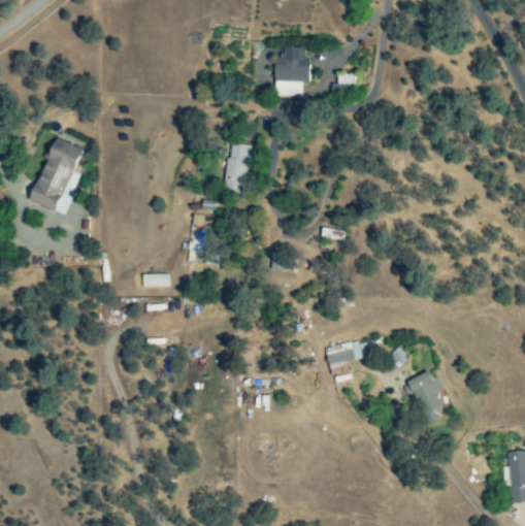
[(310,81),(310,57),(306,57),(306,46),(285,46),(285,55),(276,55),(275,96),(303,97),(303,81),(310,81)]
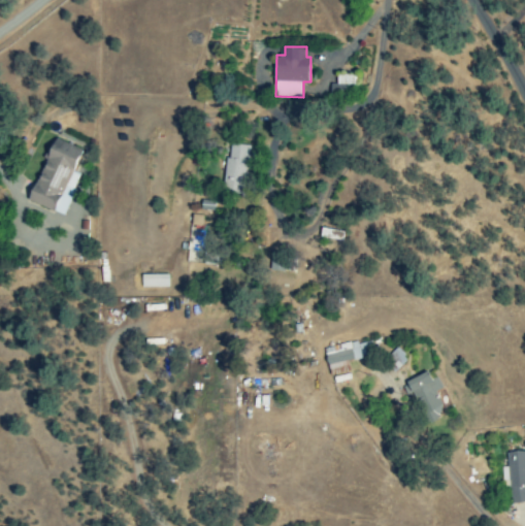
[(83,148),(55,137),(32,201),(67,214),(81,172),(74,170),(83,148)]
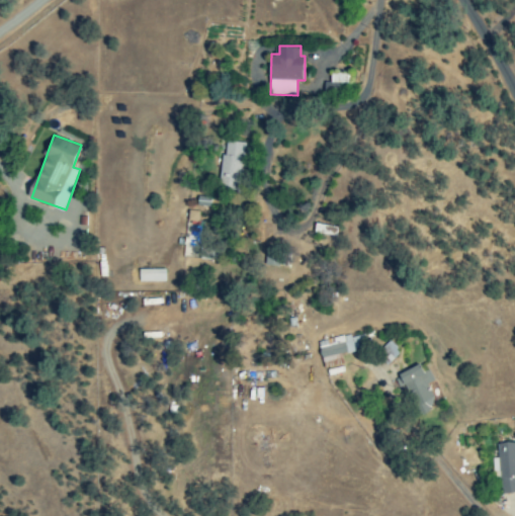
[(247,142),(226,140),(220,186),(240,189),(247,142)]
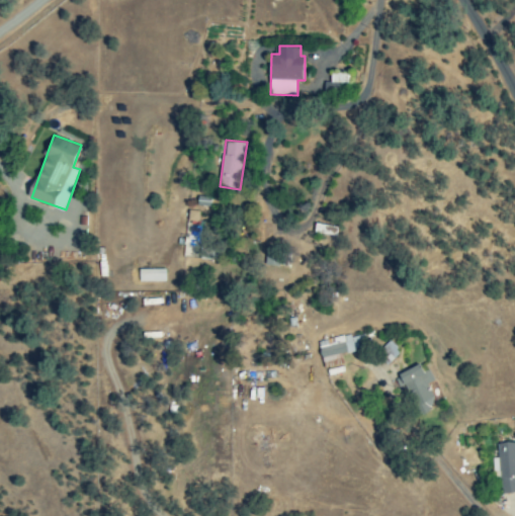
[(189,222),(199,222),(199,210),(190,209),(189,222)]
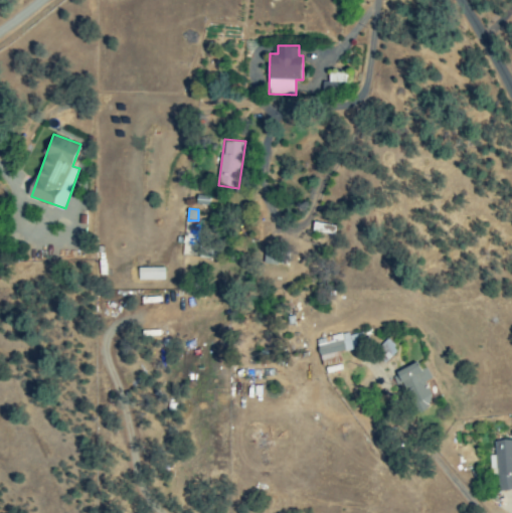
[(266,265),(288,266),(288,275),(302,276),(303,260),(309,260),(310,242),(286,240),(286,247),(267,246),(266,265)]
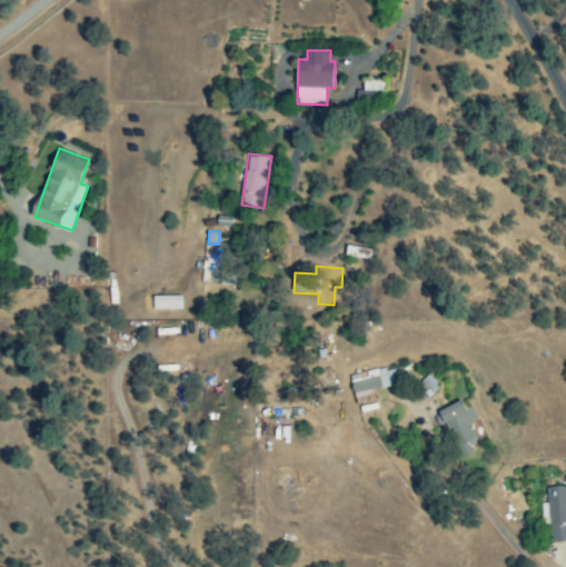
[(182,295),(155,295),(156,309),(184,308),(182,295)]
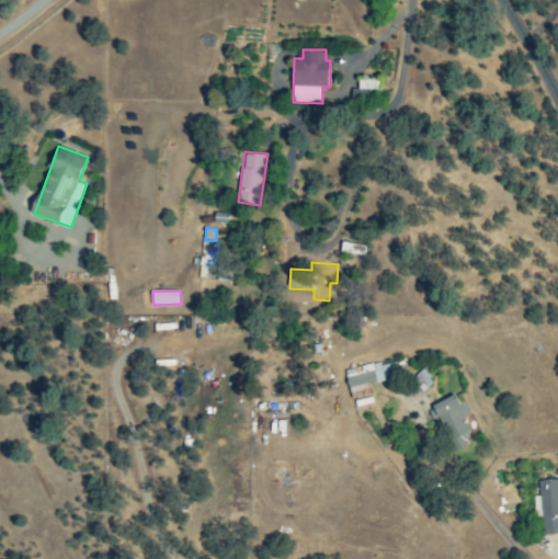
[(346,371),(353,399),(374,394),(371,383),(400,375),(396,358),(346,371)]
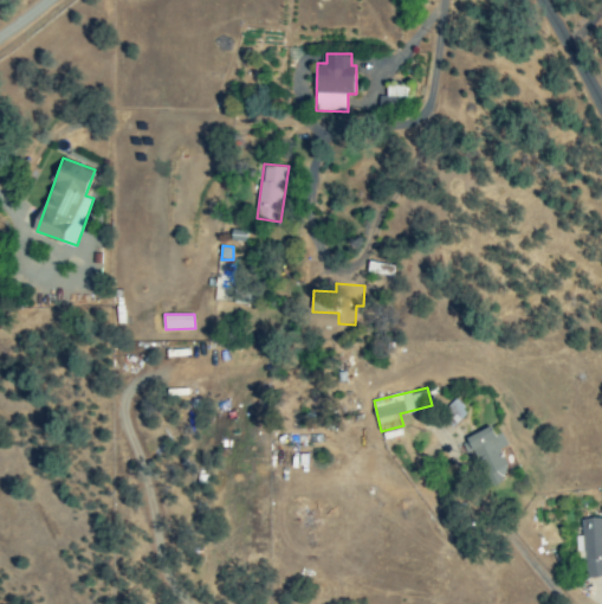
[(457,398),(442,413),(455,425),(470,411),(457,398)]
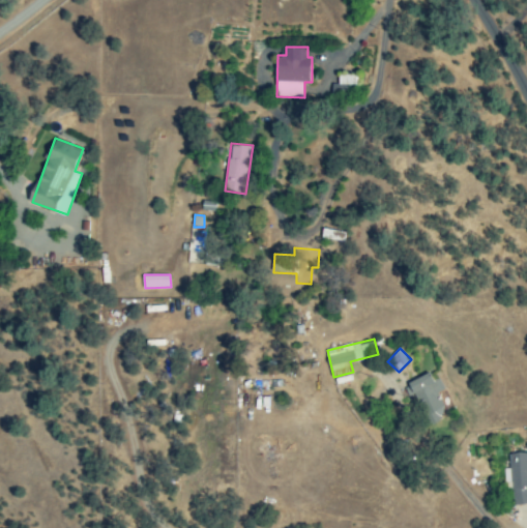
[(446,388),(441,377),(435,380),(432,373),(409,383),(429,426),(448,416),(437,393),(446,388)]
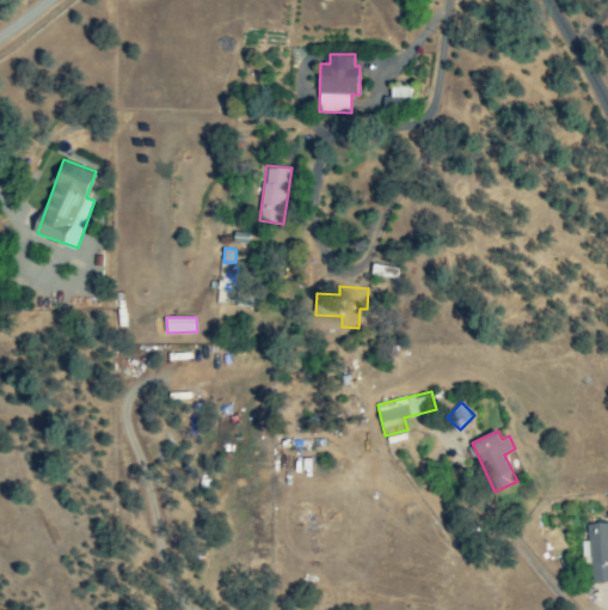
[(607,522),(590,523),(591,581),(607,580),(607,522)]
